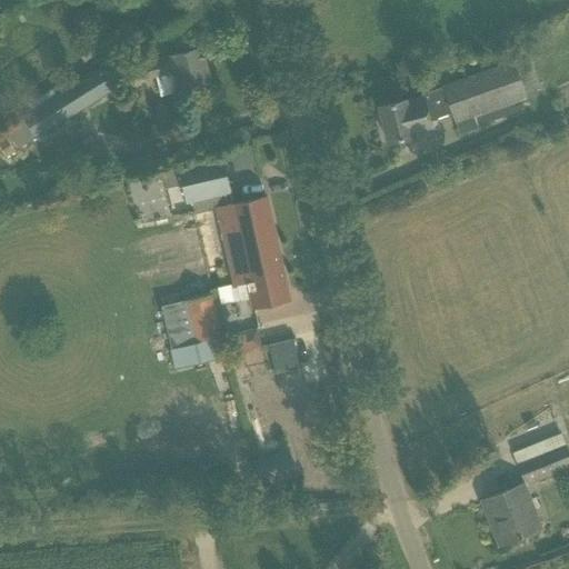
[(91,43),(78,51),(85,61),(97,53),(91,43)]
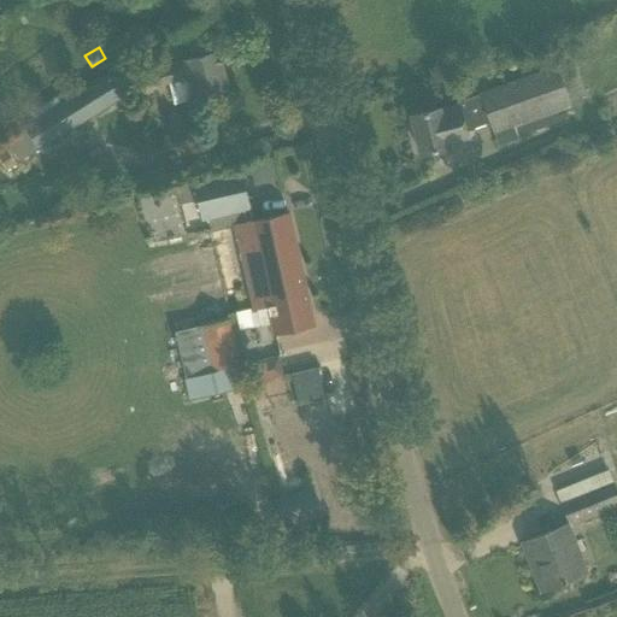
[(168,80),(174,104),(228,90),(218,51),(184,59),(164,64),(165,70),(159,71),(162,81),(168,80)]
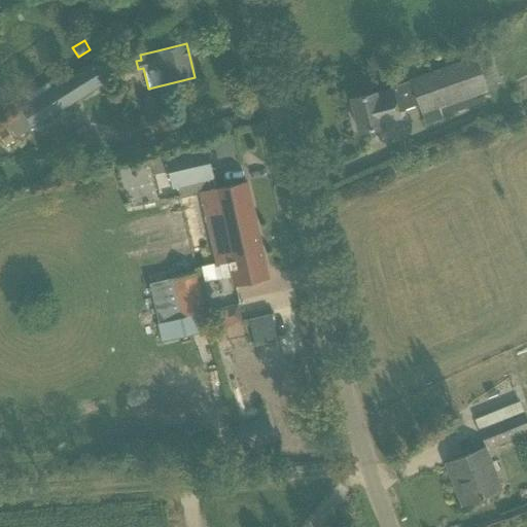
[(111,61),(115,76),(130,73),(127,58),(111,61)]
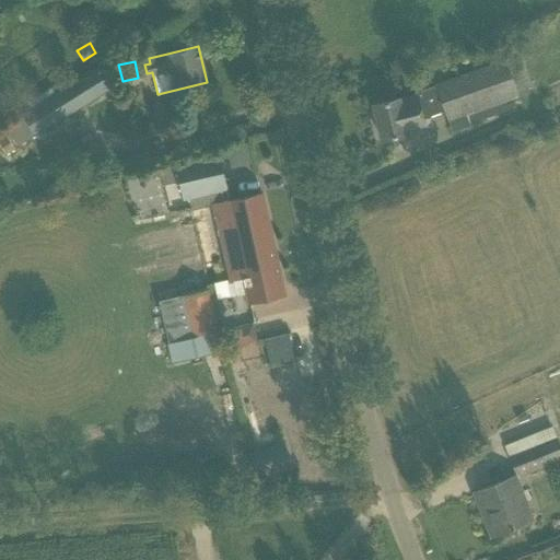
[(518,96),(518,94),(506,61),(499,63),(435,86),(435,88),(416,94),(417,96),(399,100),(395,101),(373,106),(382,141),(404,136),(408,135),(424,130),(422,120),(445,112),(448,121),(453,132),(471,126),(470,124),(467,115),(504,101),(518,96)]
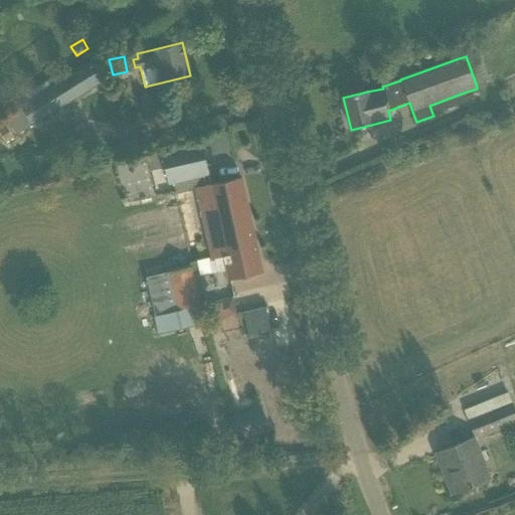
[(4,116),(16,135),(103,79),(91,60),(4,116)]
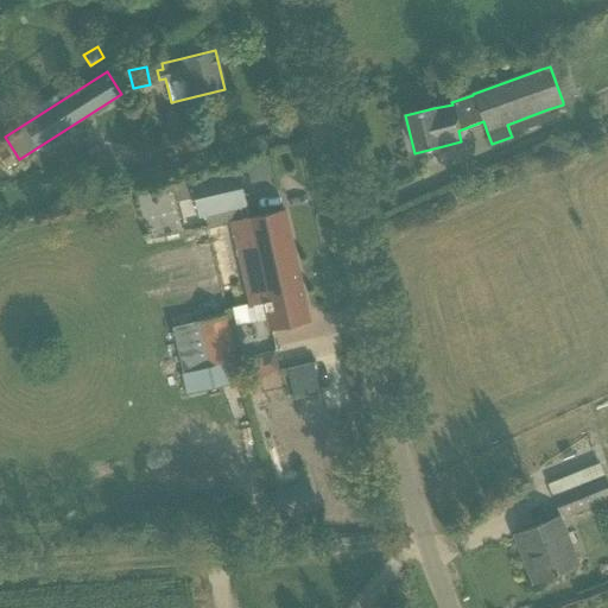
[(268,320),(271,329),(309,321),(284,210),(248,219),(238,169),(190,179),(200,217),(203,216),(206,228),(230,222),(249,305),(252,305),(257,322),(268,320)]
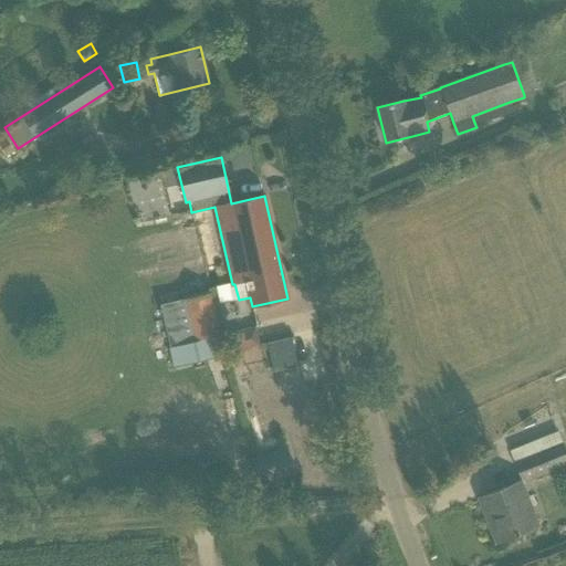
[(219,301),(232,299),(230,282),(217,284),(219,301)]
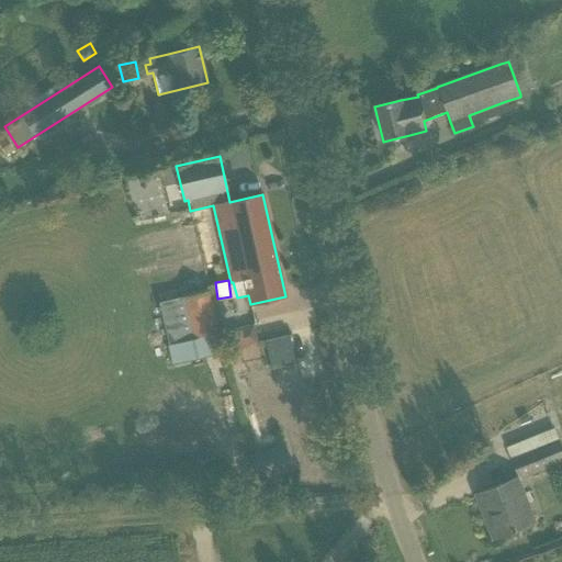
[(160,302),(173,361),(222,351),(209,292),(160,302)]
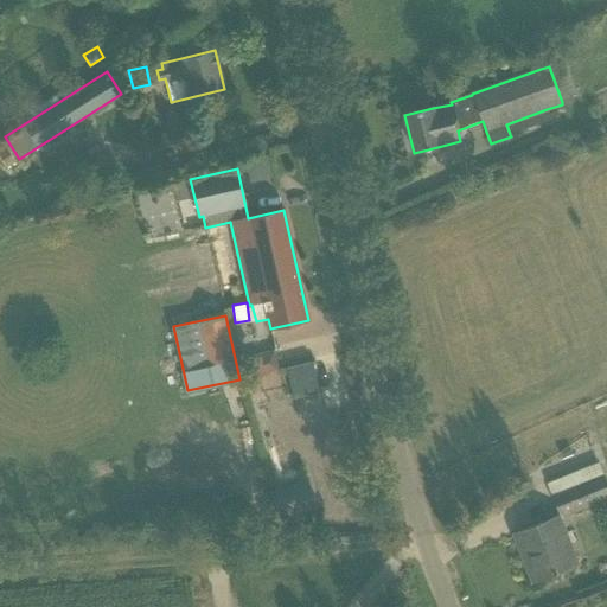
[(255,371),(276,370),(275,352),(254,353),(255,371)]
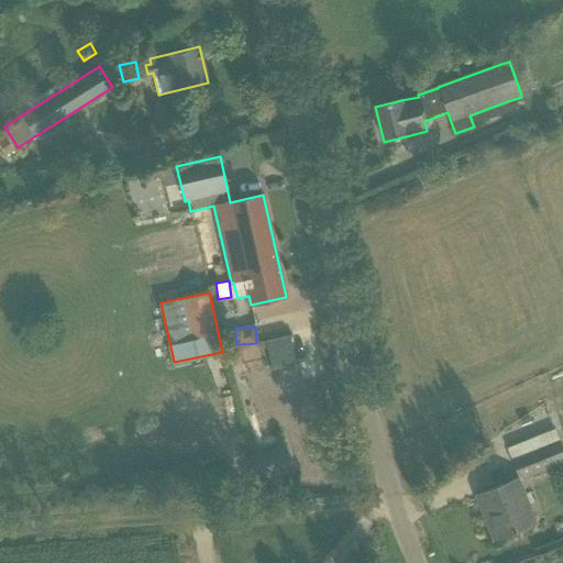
[(288,333),(264,340),(271,365),(295,359),(288,333)]
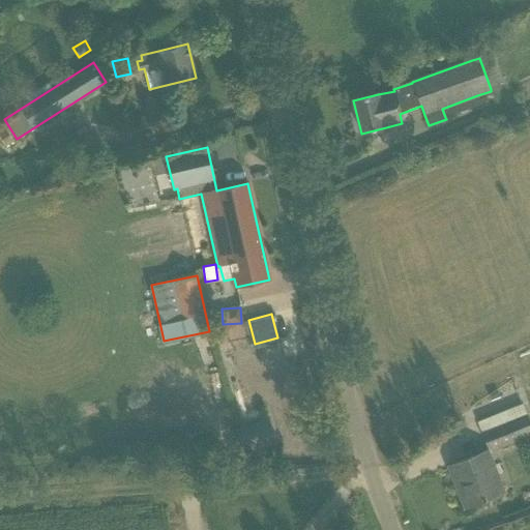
[(520,378),(508,383),(514,399),(527,394),(520,378)]
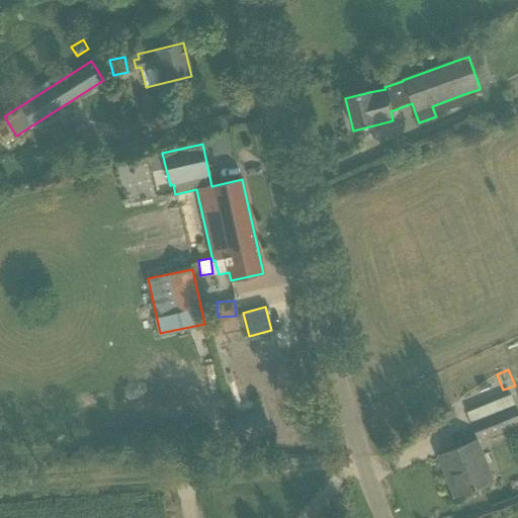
[(479,441),(517,425),(517,412),(516,407),(472,424),(479,441)]
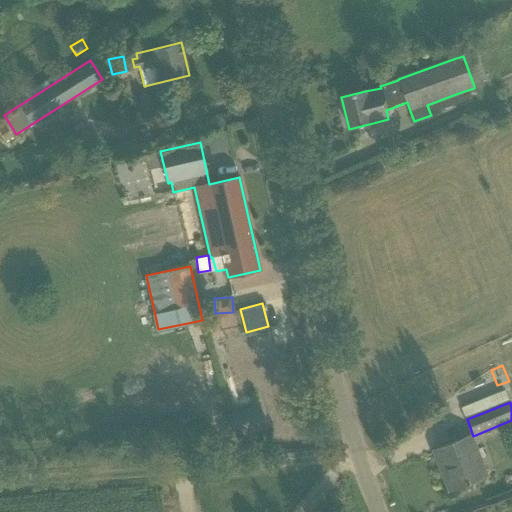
[(233,415),(227,417),(233,432),(236,439),(269,426),(264,414),(254,418),(250,408),(233,415)]
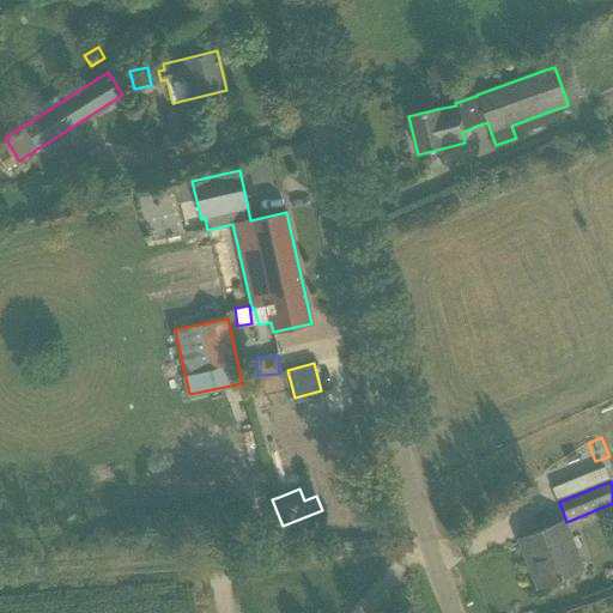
[(538,587),(538,588),(578,572),(565,538),(564,538),(559,523),(519,539),(526,557),(533,554),(544,583),(538,587)]
